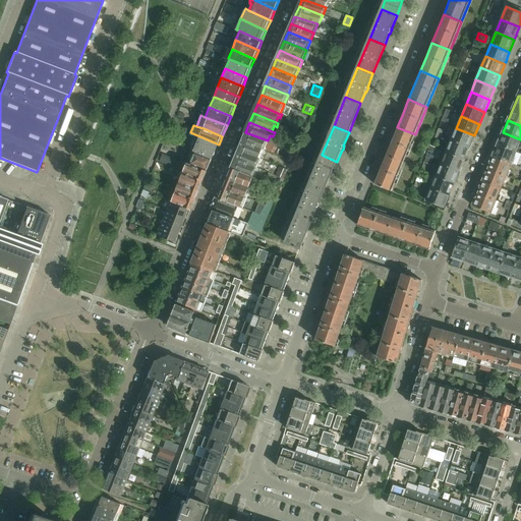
[(391,141),(386,156),(404,163),(409,149),(415,134),(397,127),(391,141)]
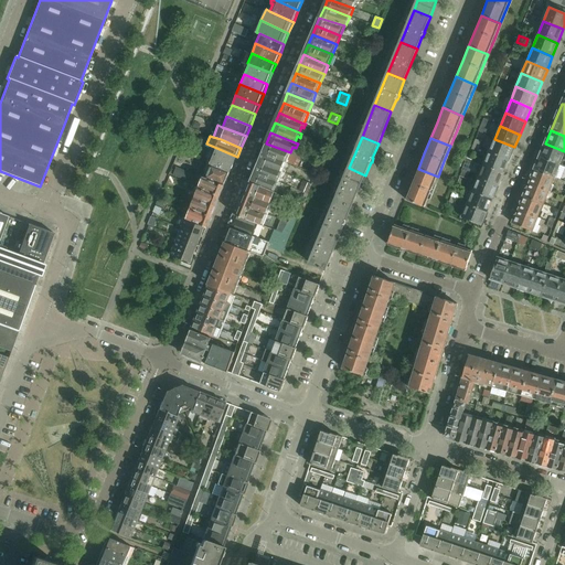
[(514,147),(494,139),(489,151),(510,160),(514,147)]
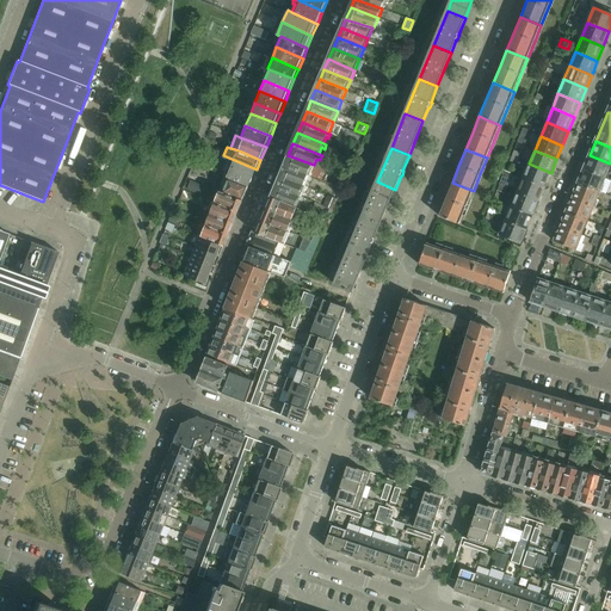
[(250,186),(257,170),(232,159),(223,155),(222,159),(228,161),(230,162),(227,172),(224,171),(222,174),(230,178),(250,186)]
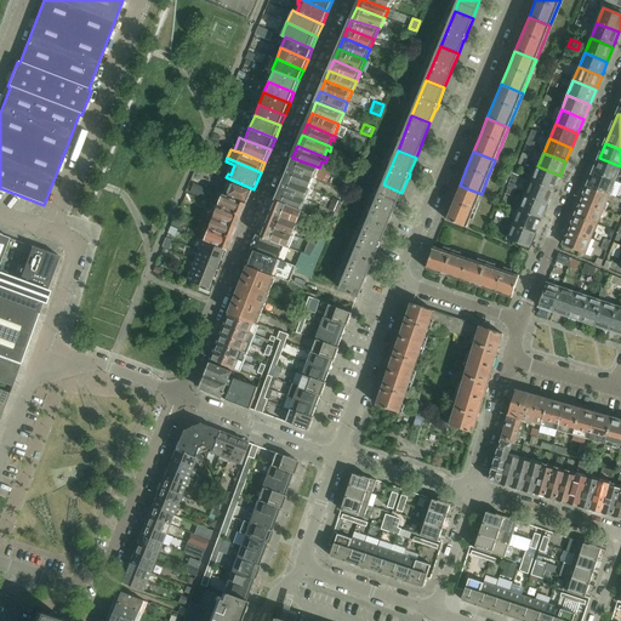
[(292,158),(289,167),(314,178),(319,167),(292,158)]
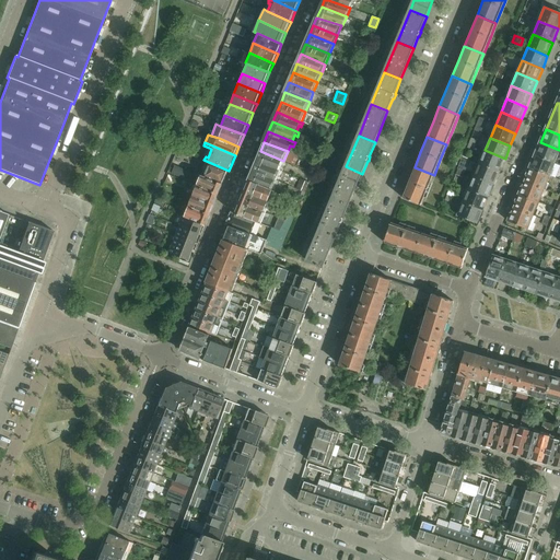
[(559,150),(540,142),(535,155),(555,164),(559,151),(559,150)]
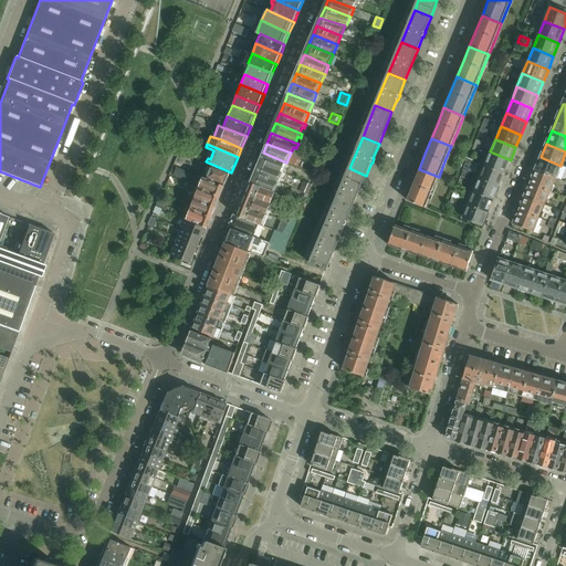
[(300,156),(311,161),(313,155),(302,150),(300,156)]
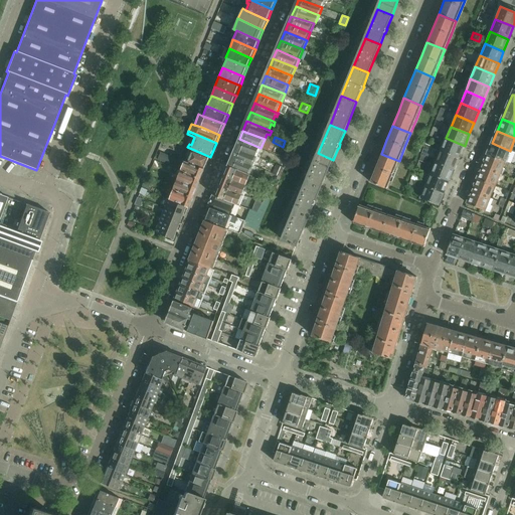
[(465,146),(446,138),(441,150),(460,158),(465,146)]
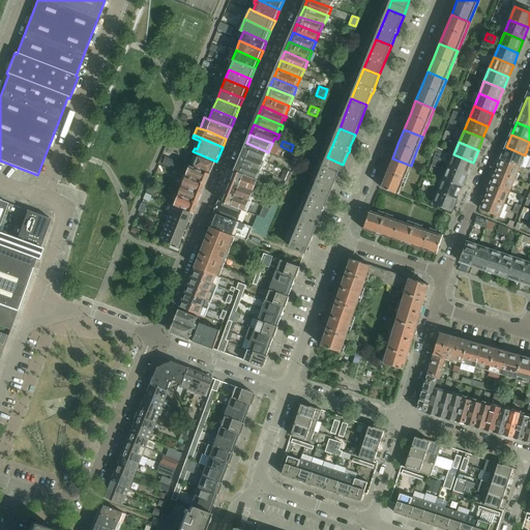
[(246,143),(242,152),(265,162),(268,152),(246,143)]
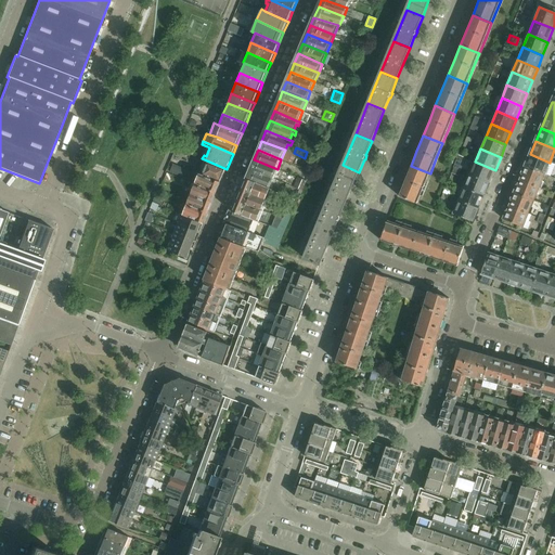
[(544,176),(550,163),(530,154),(525,167),(544,176)]
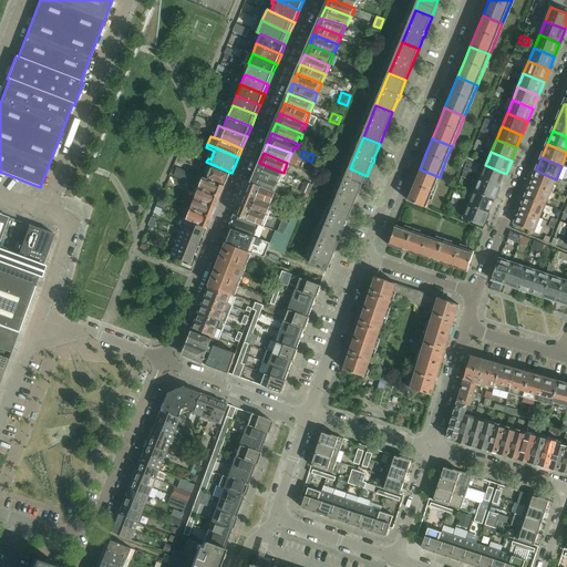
[(259,163),(255,173),(279,183),(284,173),(259,163)]
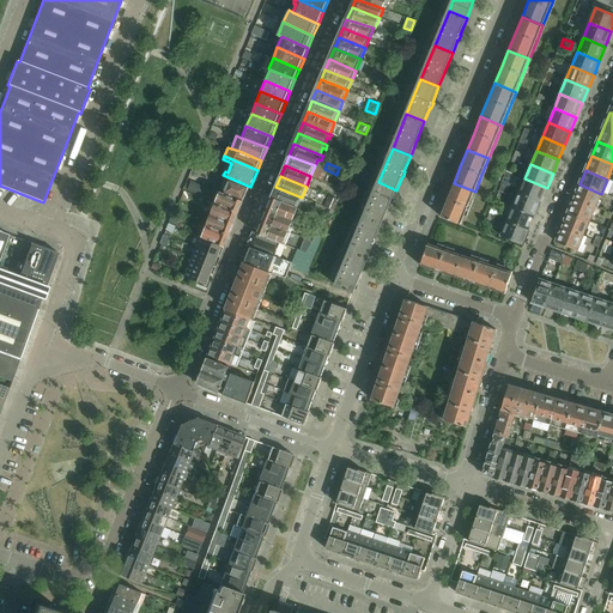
[(250,187),(231,178),(228,186),(225,186),(222,193),(244,202),(250,187)]
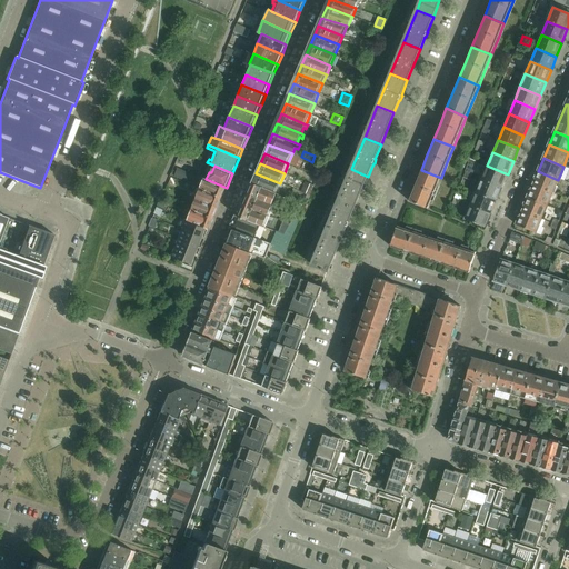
[(508,175),(487,166),(481,179),(502,188),(508,175)]
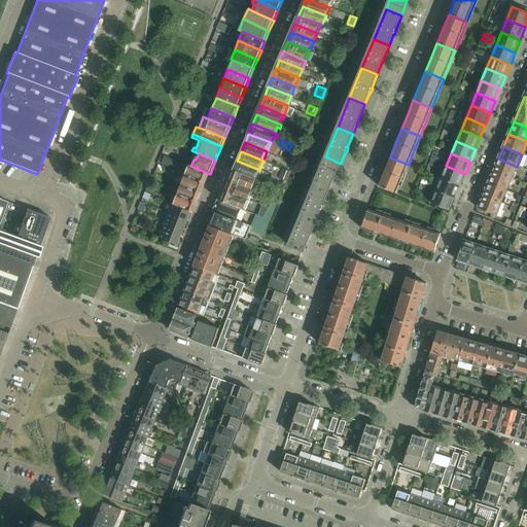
[(325,156),(313,186),(328,192),(341,164),(325,156)]
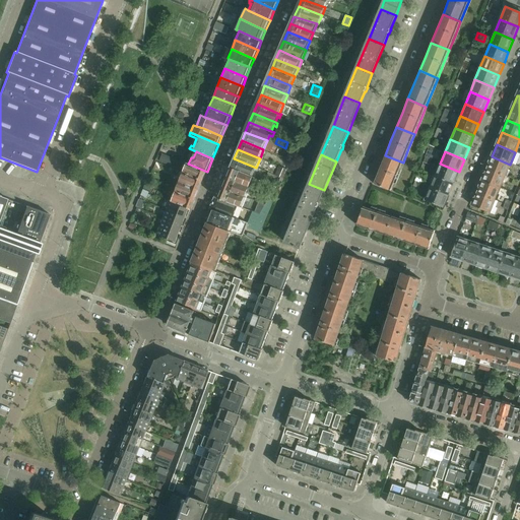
[(163,155),(159,163),(170,167),(173,159),(163,155)]
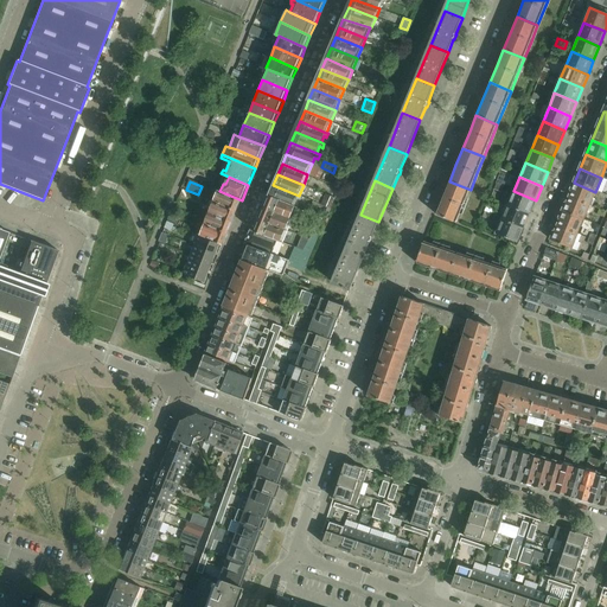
[(442,197),(435,213),(457,223),(464,206),(471,190),(449,181),(442,197)]
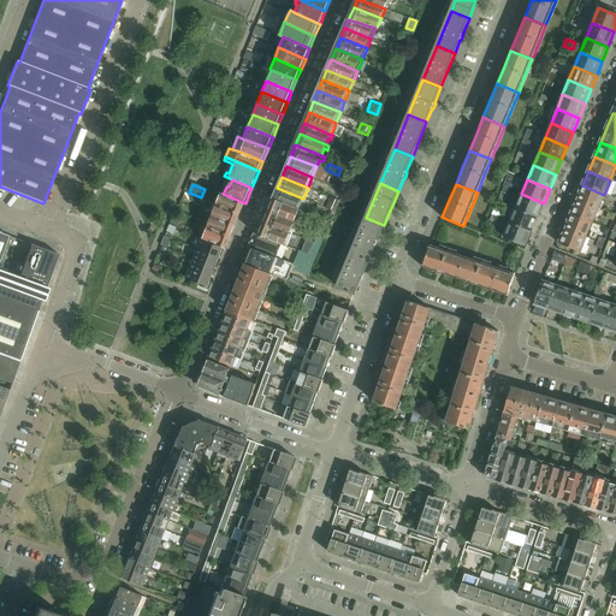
[(610,197),(604,195),(582,185),(576,200),(570,214),(593,224),(599,209),(604,212),(610,197)]
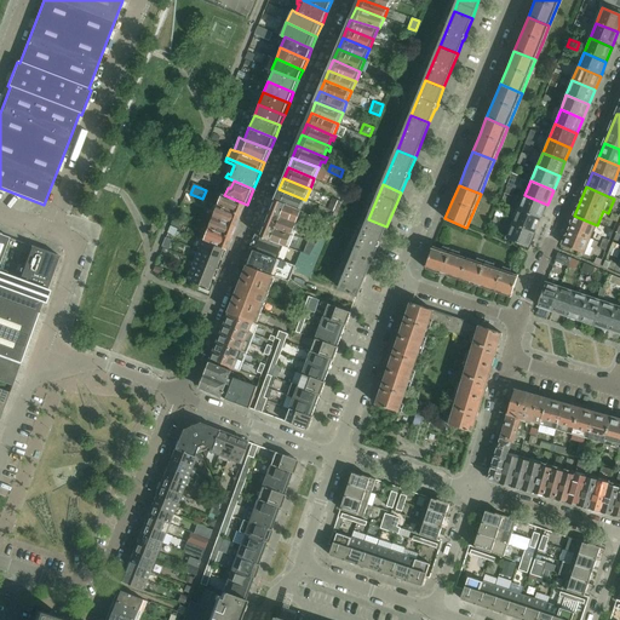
[(279,189),(275,200),(302,211),(305,200),(279,189)]
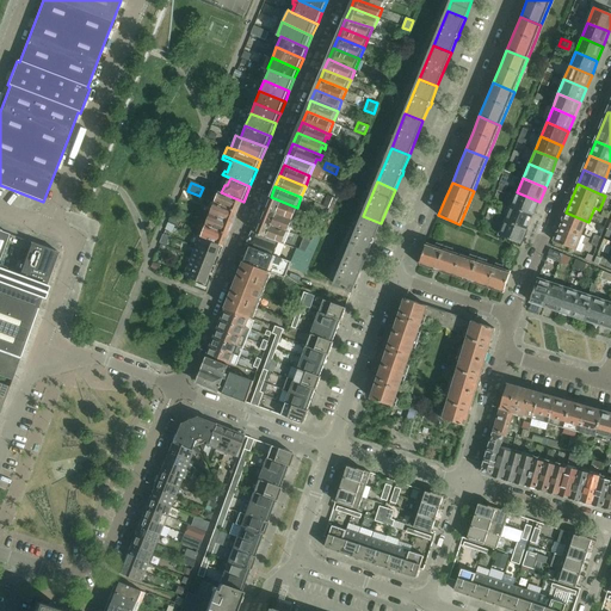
[(244,202),(221,192),(216,203),(239,213),(244,202)]
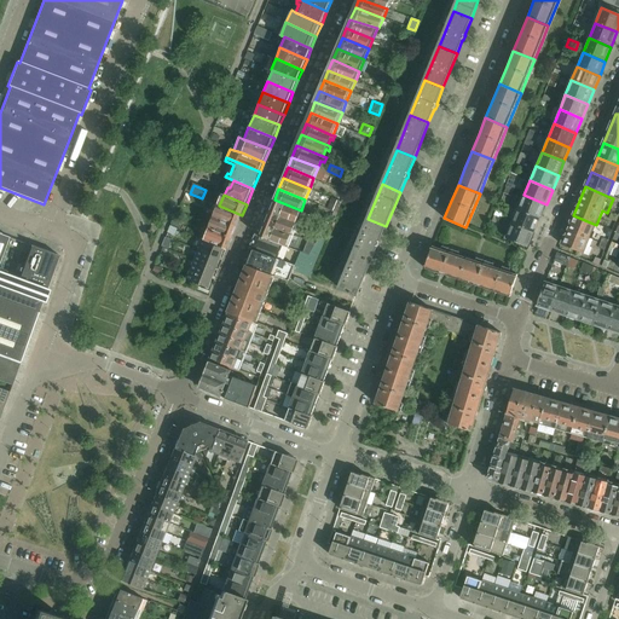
[(547,204),(524,195),(518,209),(541,219),(547,204)]
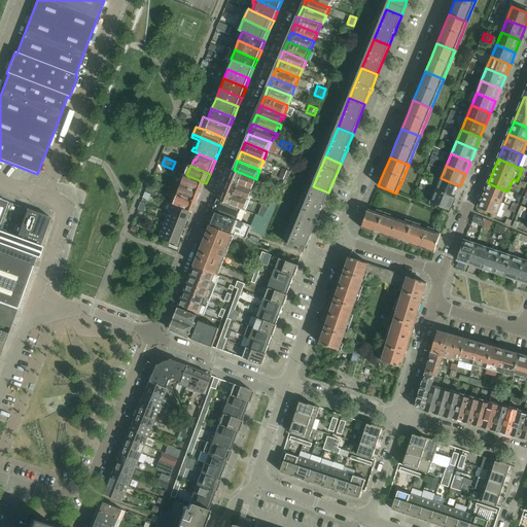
[(234,170),(229,180),(252,189),(256,179),(234,170)]
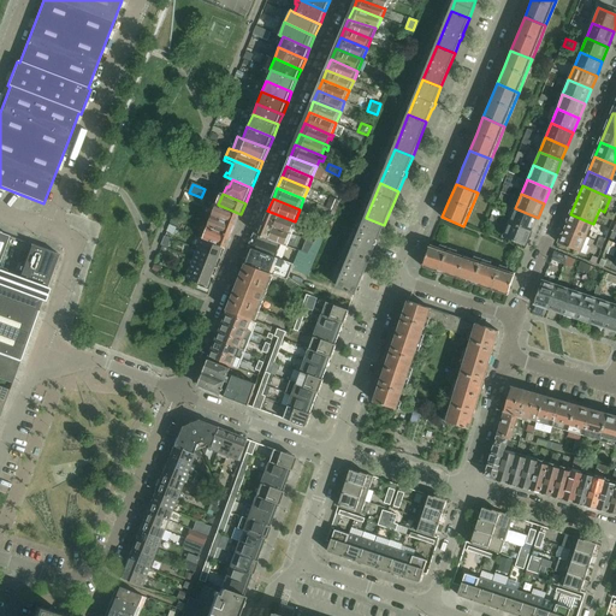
[(241,214),(218,205),(213,215),(236,225),(241,214)]
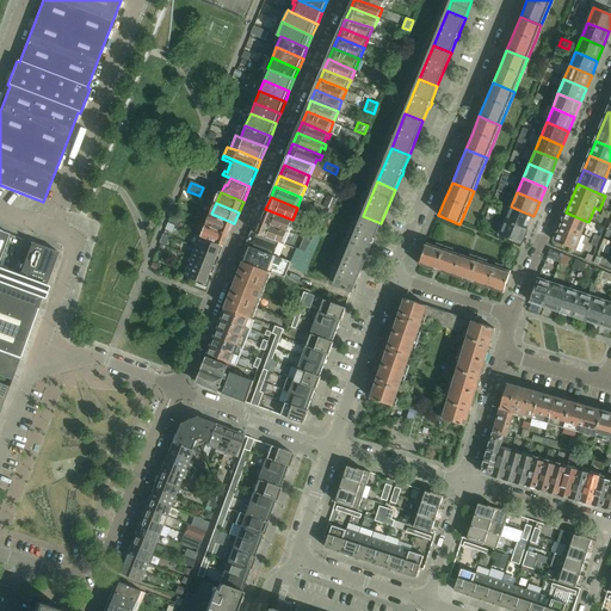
[(333,210),(329,208),(315,203),(313,208),(327,213),(325,218),(329,220),(333,210)]
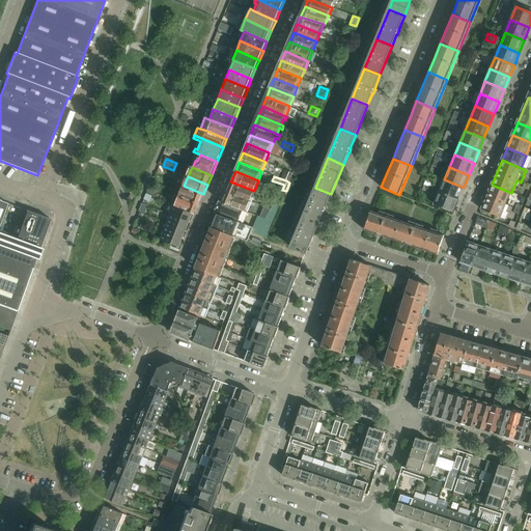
[(464,188),(444,179),(439,192),(458,200),(464,188)]
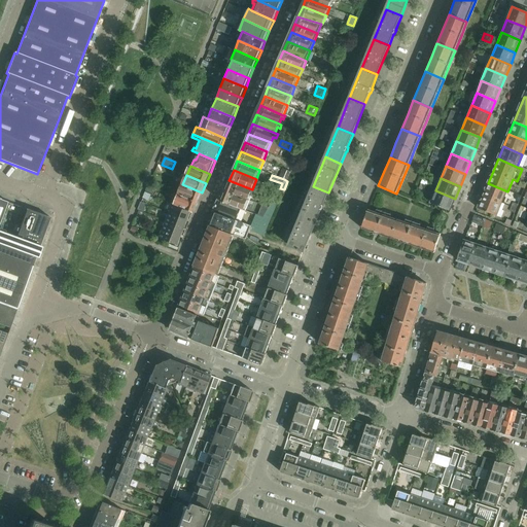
[(229,180),(224,190),(248,201),(252,189),(229,180)]
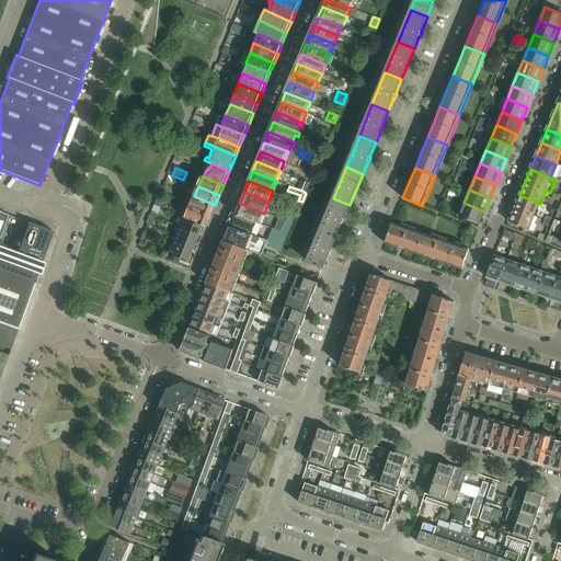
[(514,209),(508,221),(529,230),(535,217),(540,204),(519,195),(514,209)]
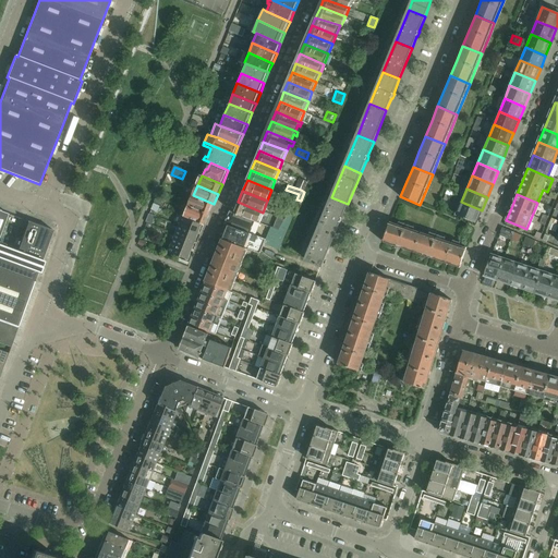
[(214,204),(193,195),(190,206),(209,214),(214,204)]
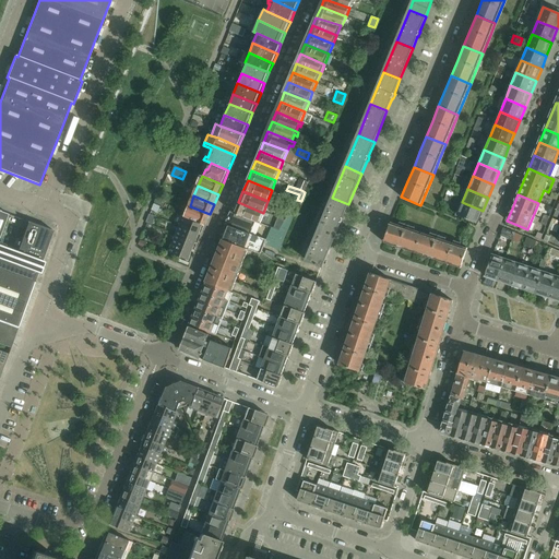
[(157,197),(155,203),(164,206),(166,200),(157,197)]
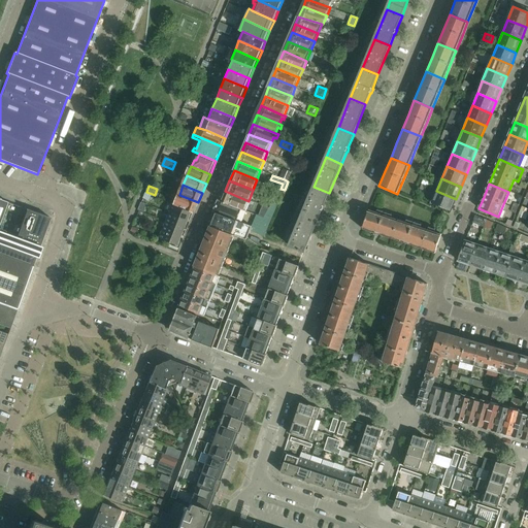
[(314,187),(301,217),(317,223),(322,210),(323,210),(325,206),(324,206),(329,193),(314,187)]
